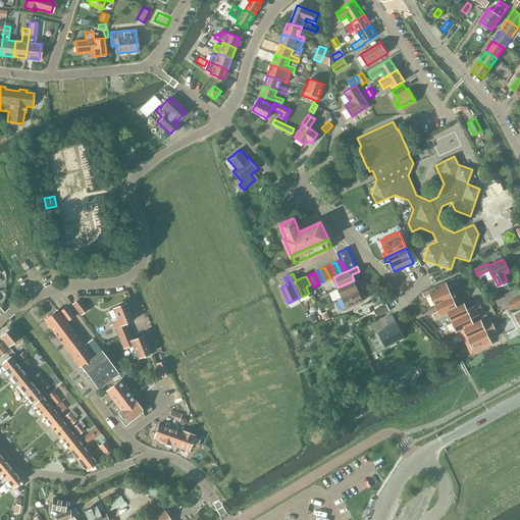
[(354,280),(338,288),(332,290),(338,300),(366,287),(364,282),(357,286),(354,280)]
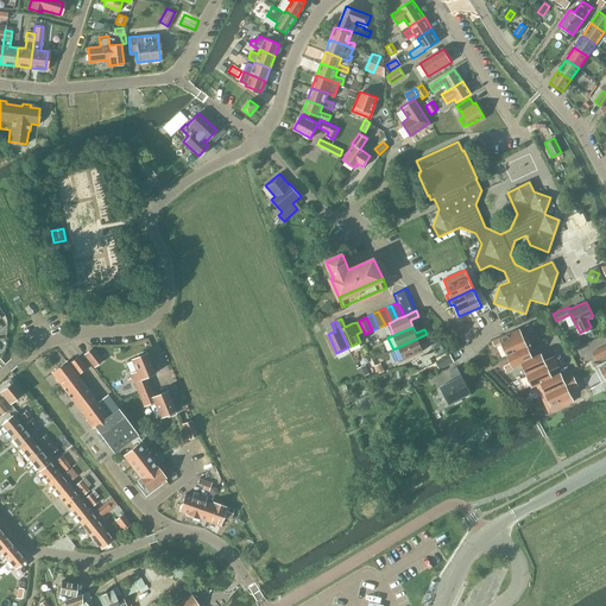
[(506,355),(530,345),(528,340),(525,341),(522,334),(513,339),(511,333),(492,341),(494,346),(500,343),(506,355)]
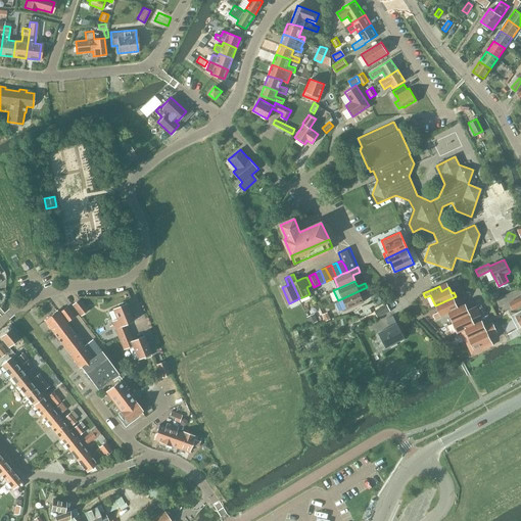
[(369,292),(367,287),(338,300),(342,311),(364,300),(362,295),(369,292)]
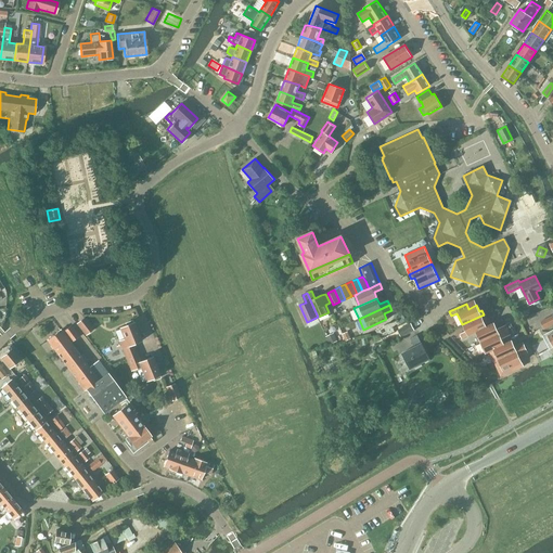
[(542,328),(552,322),(552,313),(539,321),(542,328)]
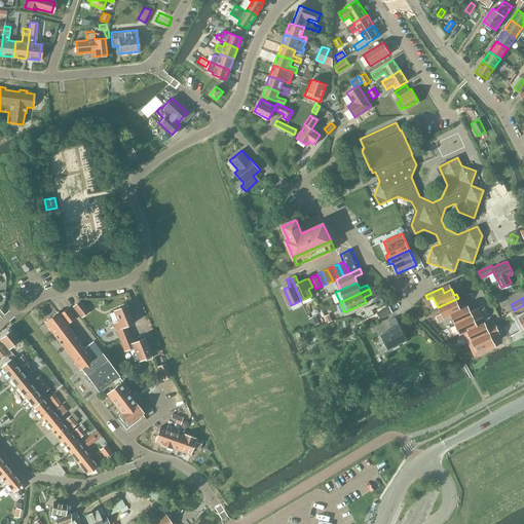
[(458,298),(438,307),(441,313),(435,316),(437,321),(450,314),(460,309),(458,304),(460,303),(458,298)]
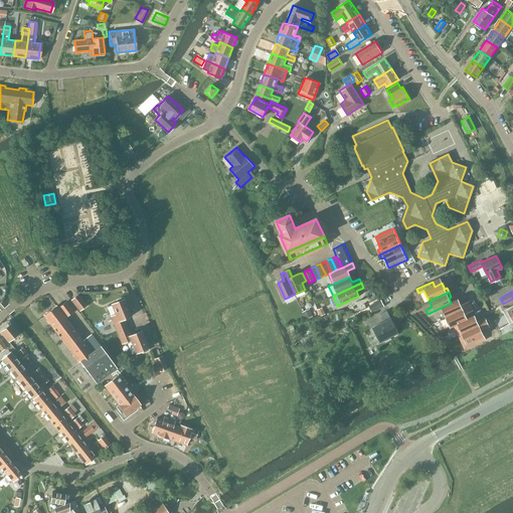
[(78,311),(86,306),(76,295),(69,300),(78,311)]
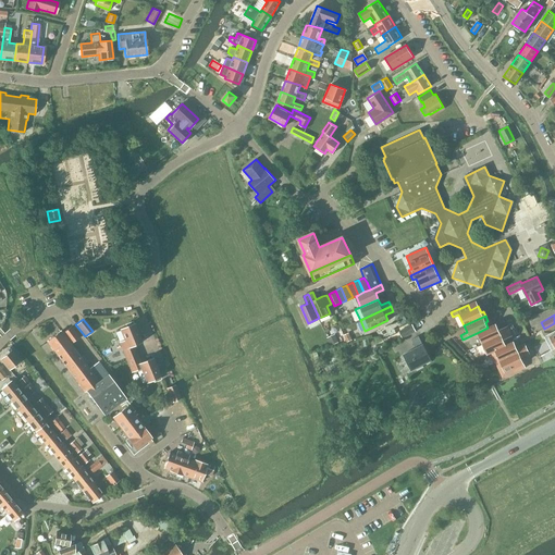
[(126,359),(137,355),(133,345),(142,342),(134,322),(120,329),(124,340),(119,342),(126,359)]
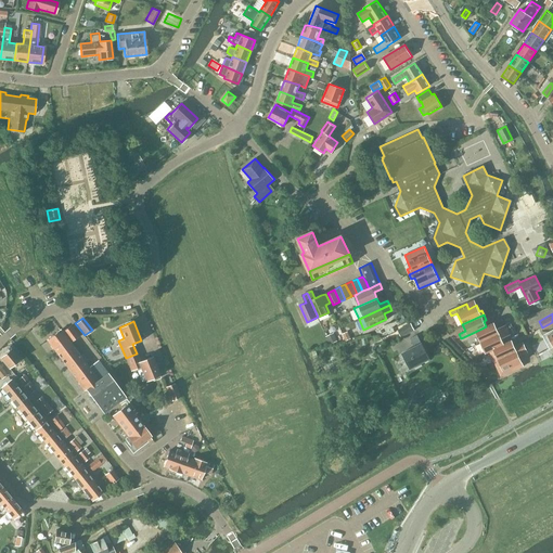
[(401,336),(415,330),(411,322),(398,330),(401,336)]
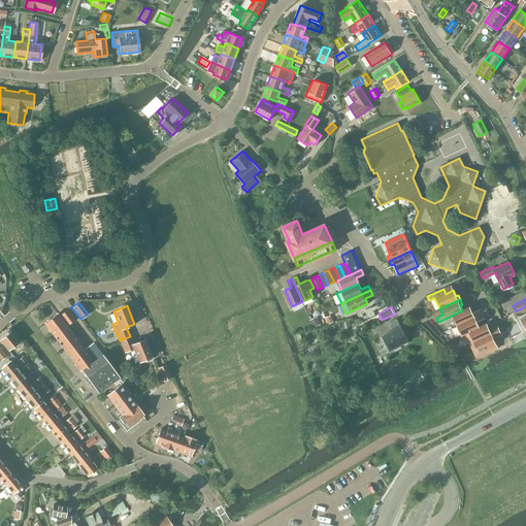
[(452,316),(456,326),(483,314),(481,308),(472,313),(469,307),(462,310),(452,316)]
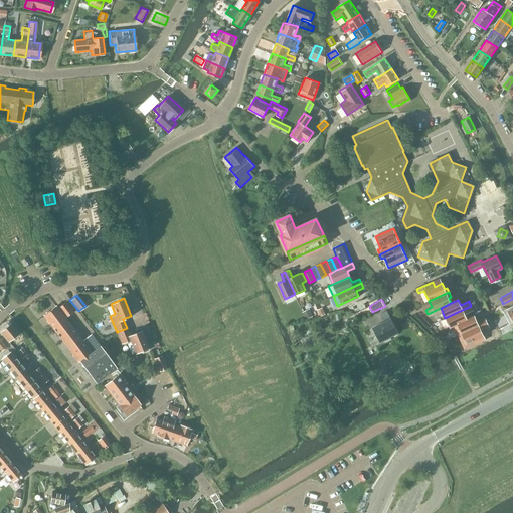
[(54,307),(42,316),(77,362),(79,361),(100,345),(91,334),(80,341),(63,318),(71,312),(64,302),(55,308),(54,307)]
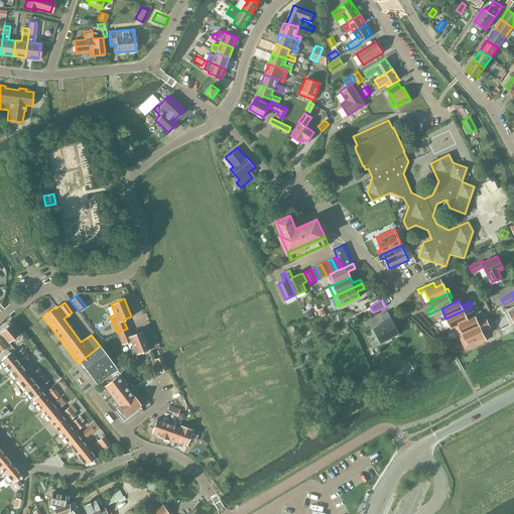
[(472,306),(445,318),(451,329),(458,325),(468,319),(466,314),(474,311),(472,306)]
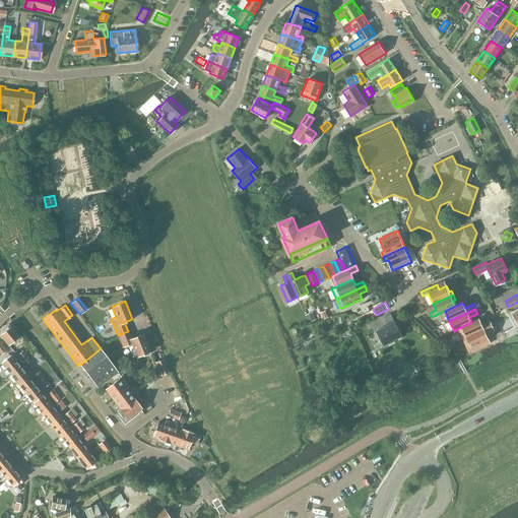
[(312,311),(305,315),(308,322),(316,319),(312,311)]
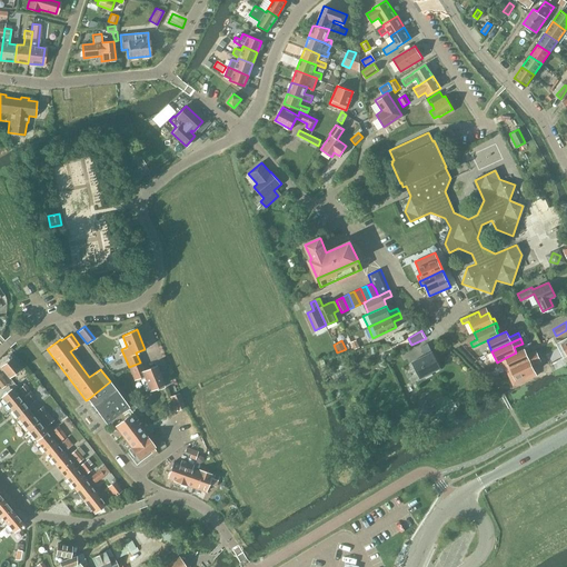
[(420,378),(440,368),(427,342),(420,347),(425,355),(411,361),(420,378)]
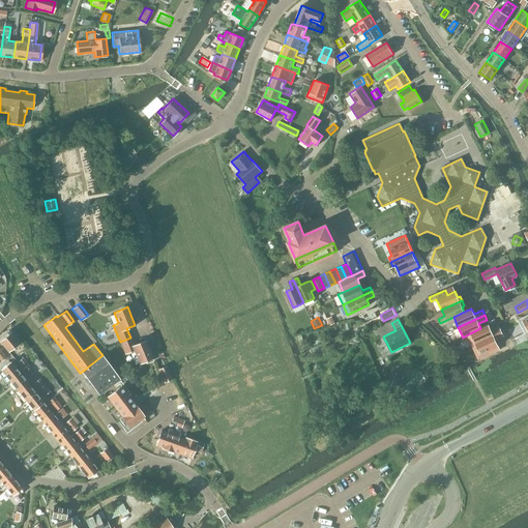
[(470,333),(475,344),(501,331),(499,327),(491,330),(489,325),(480,328),(470,333)]
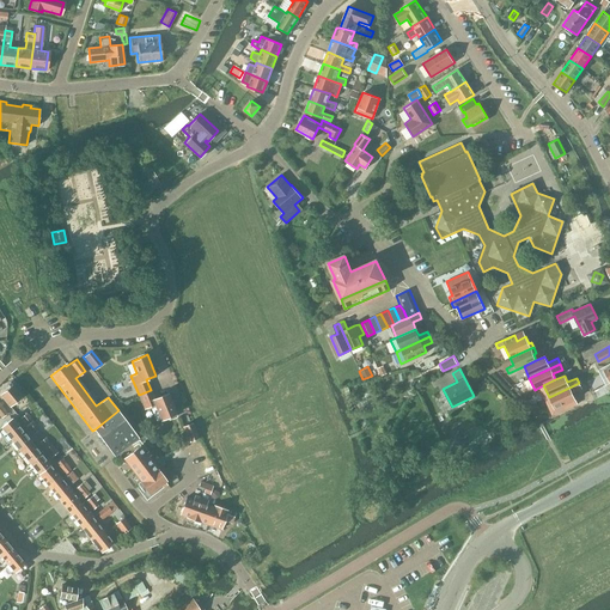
[(579,383),(549,397),(554,409),(575,400),(572,394),(581,389),(579,383)]
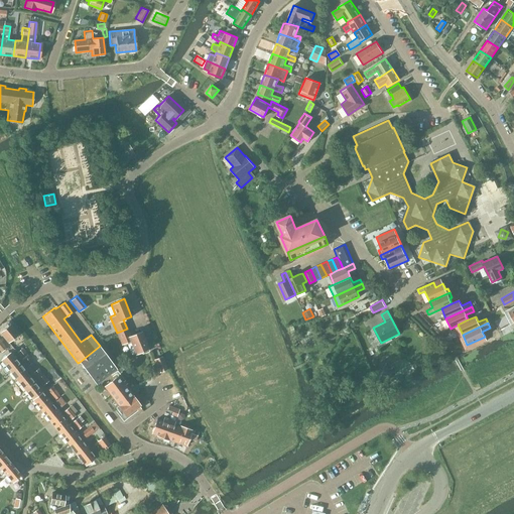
[(7,342),(17,334),(9,324),(0,331),(0,333),(7,342)]
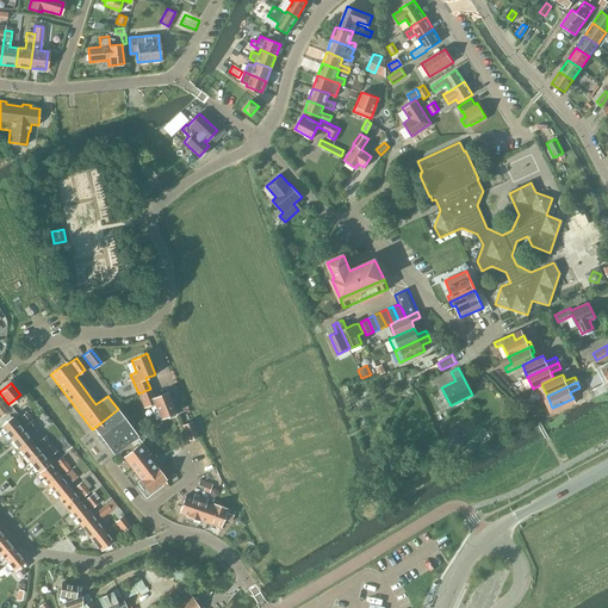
[(150,389),(138,394),(144,407),(154,403),(160,419),(175,413),(167,391),(154,397),(150,389)]
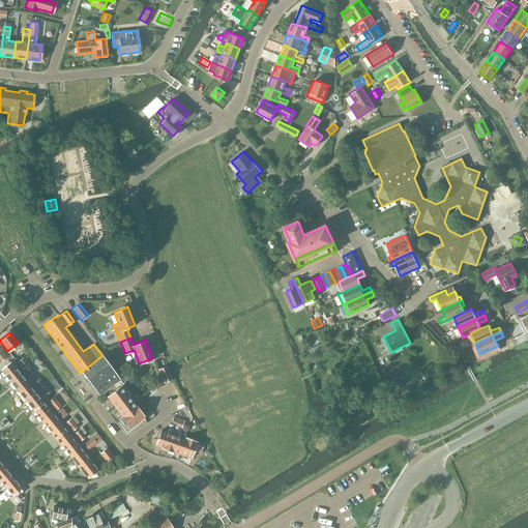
[(103,355),(82,372),(98,394),(105,390),(118,380),(120,379),(103,355)]
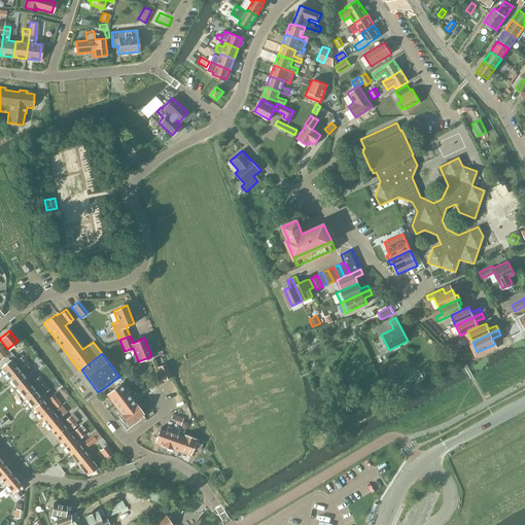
[(23,366),(28,362),(23,355),(18,359),(23,366)]
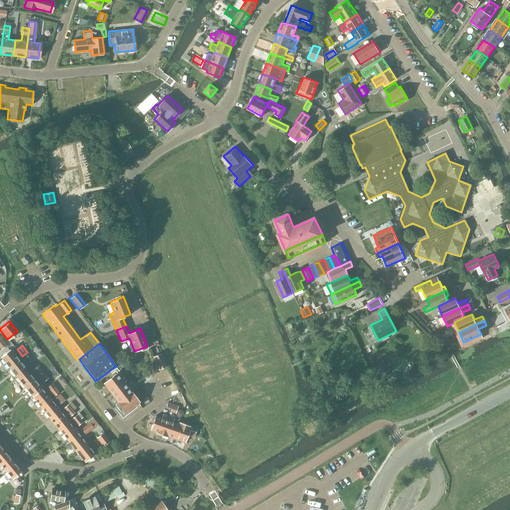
[(8,367),(17,359),(9,349),(0,356),(8,367)]
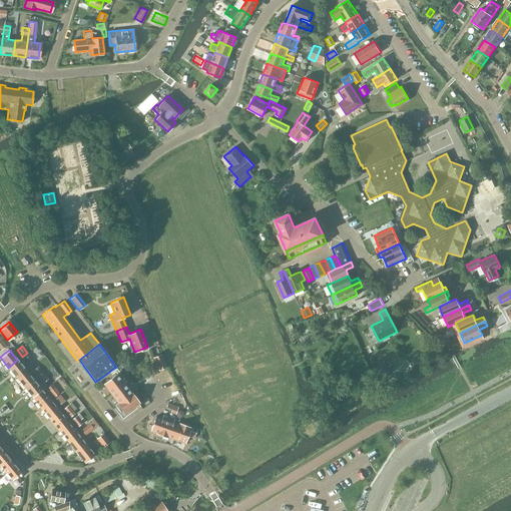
[(27,353),(22,357),(27,363),(32,359),(27,353)]
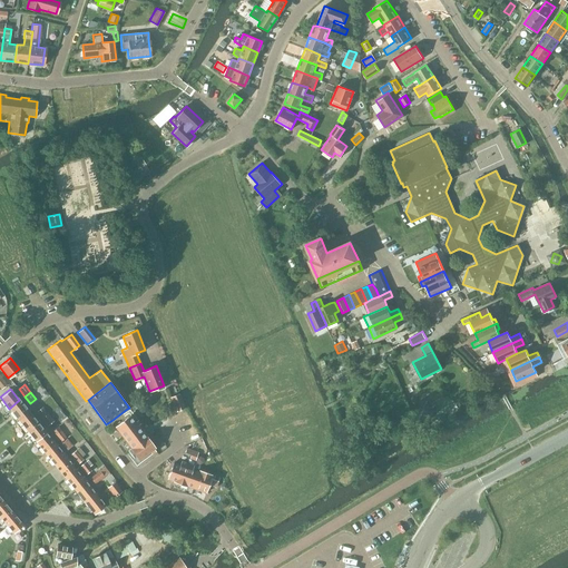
[(176,411),(185,408),(179,393),(170,397),(176,411)]
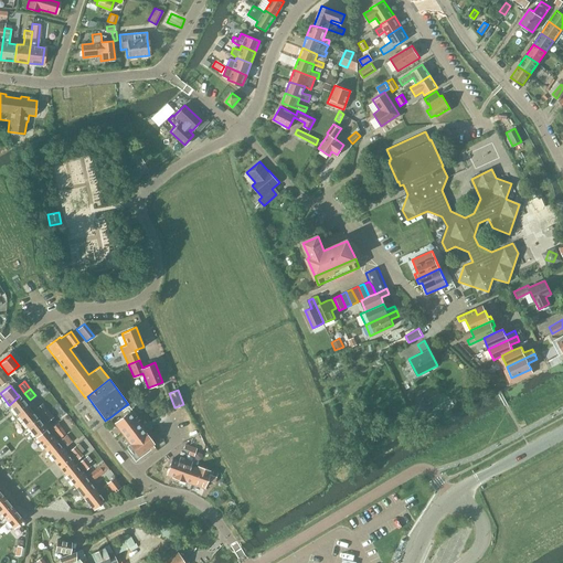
[(18,415),(28,407),(19,396),(9,405),(18,415)]
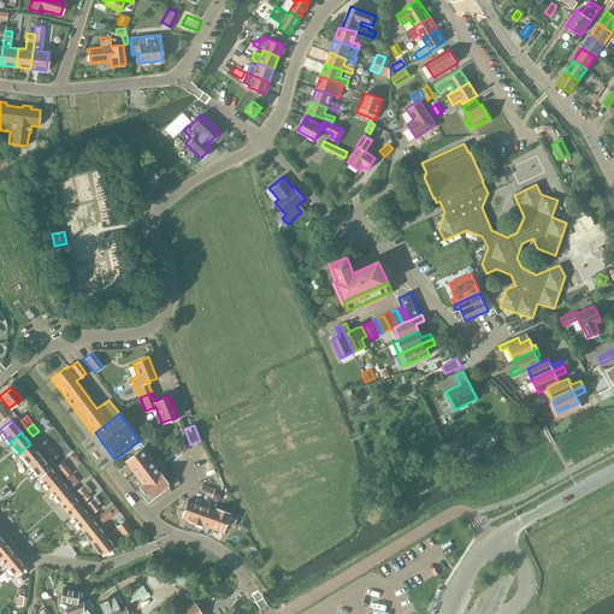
[(45,452),(51,447),(45,440),(39,444),(45,452)]
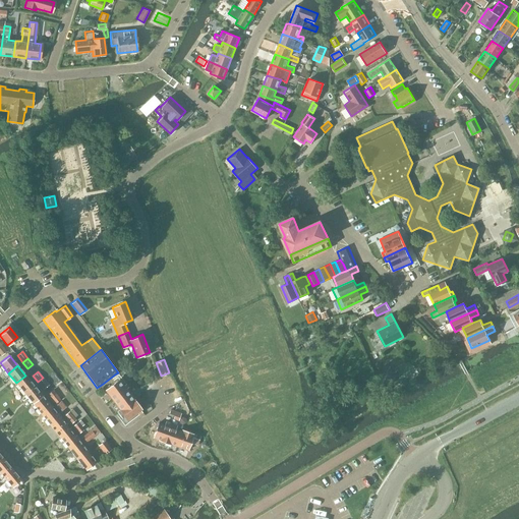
[(25,376),(16,383),(24,393),(34,386),(25,376)]
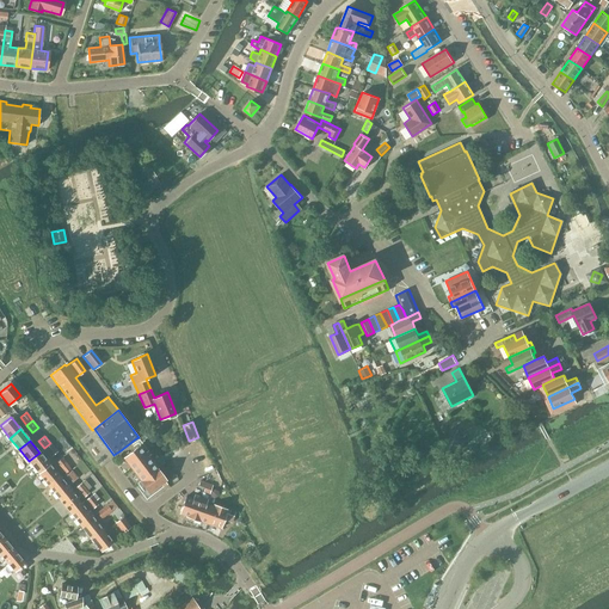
[(50,443),(44,448),(51,455),(56,450),(50,443)]
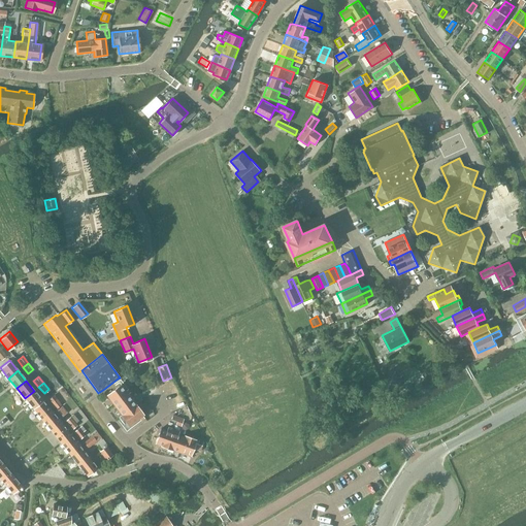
[(112,405),(128,394),(120,384),(104,395),(112,405)]
